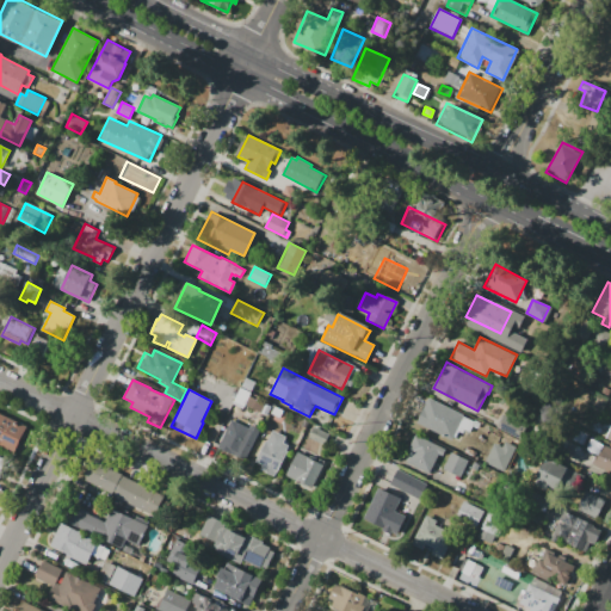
[(430,397),(464,415),(463,417),(475,423),(470,432),(464,430),(462,433),(458,432),(456,437),(454,436),(451,442),(417,424),(430,397)]
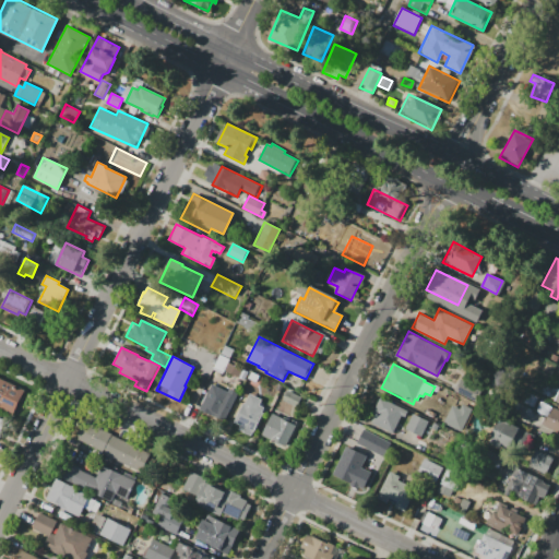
[(0,380),(28,394),(18,417),(0,408),(0,380)]
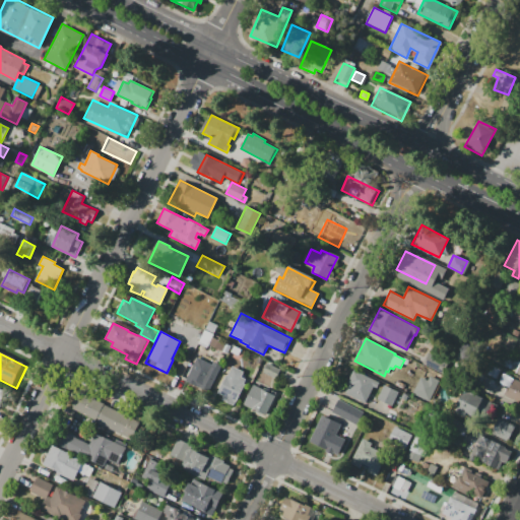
[(197,356),(216,367),(204,390),(185,381),(197,356)]
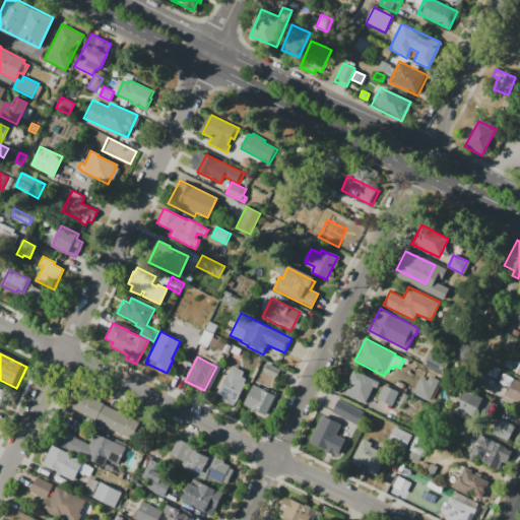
[(233,366),(238,369),(238,367),(245,371),(242,377),(248,380),(235,406),(221,399),(223,395),(218,393),(226,375),(228,375),(233,366)]
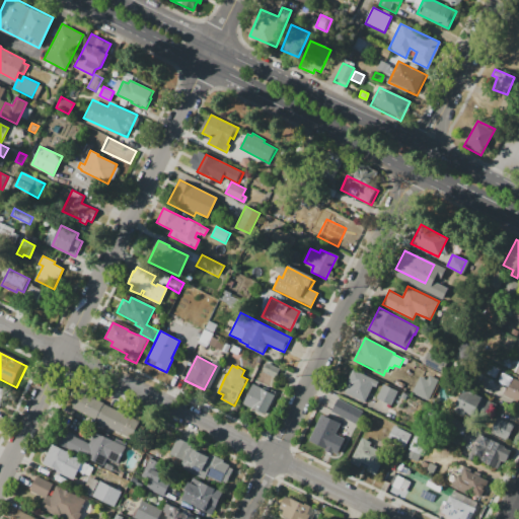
[(354,369),(379,381),(376,388),(371,385),(363,402),(345,392),(347,389),(344,387),(354,369)]
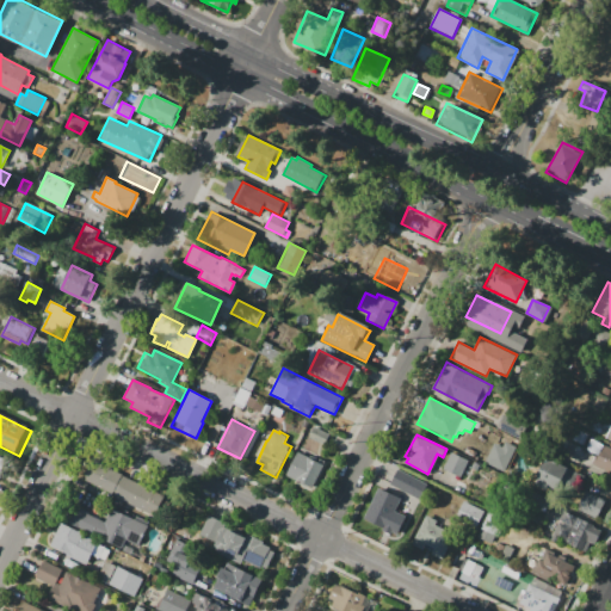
[(505,442),(518,448),(506,471),(486,462),(495,444),(503,448),(505,442)]
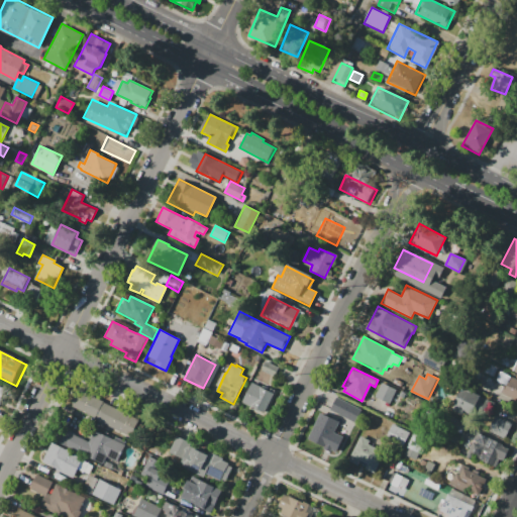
[(509,375),(516,378),(516,401),(500,393),(509,375)]
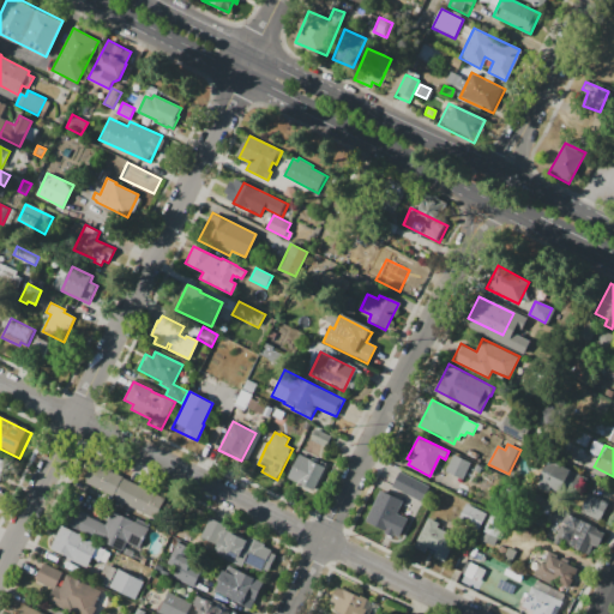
[(300,455),(326,468),(314,491),(288,477),(300,455)]
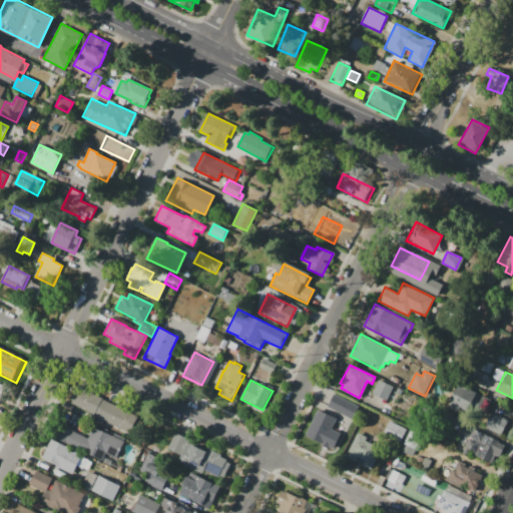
[(380,380),(394,387),(386,402),(372,395),(380,380)]
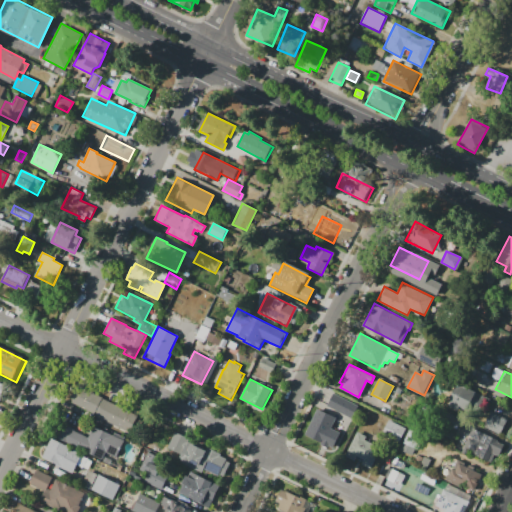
[(0,380),(10,385),(0,405),(0,380)]
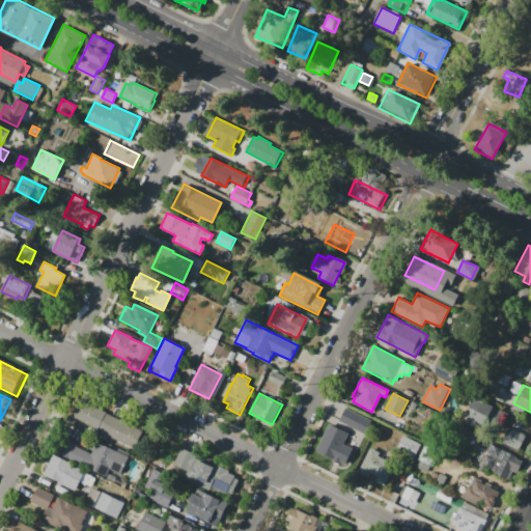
[(474,396),(511,415),(503,430),(487,422),(484,429),(476,425),(475,427),(465,421),(468,414),(466,413),(474,396)]
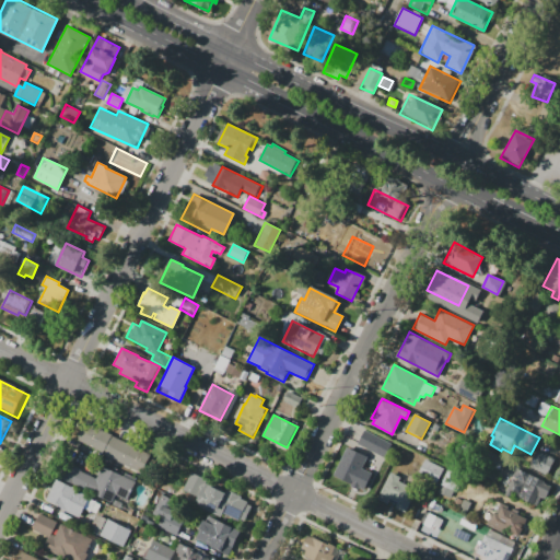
[(114,438),(144,453),(136,470),(105,455),(73,439),(81,421),(114,438)]
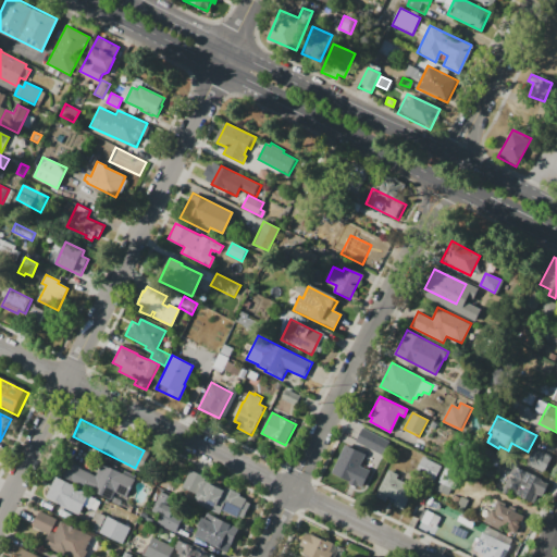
[(361,428),(390,442),(383,455),(355,441),(361,428)]
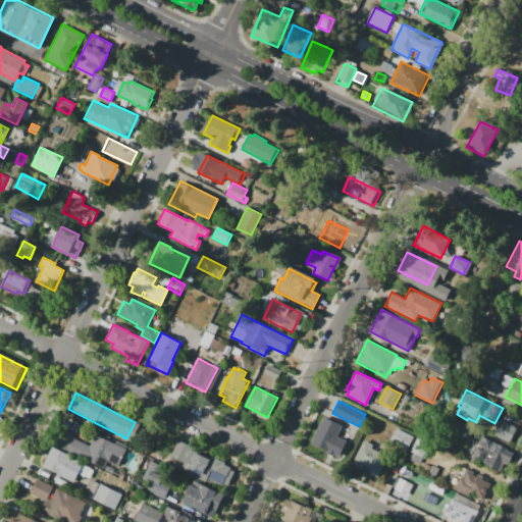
[(323,416),(343,425),(336,436),(347,441),(340,457),(321,448),(321,449),(310,442),(323,416)]
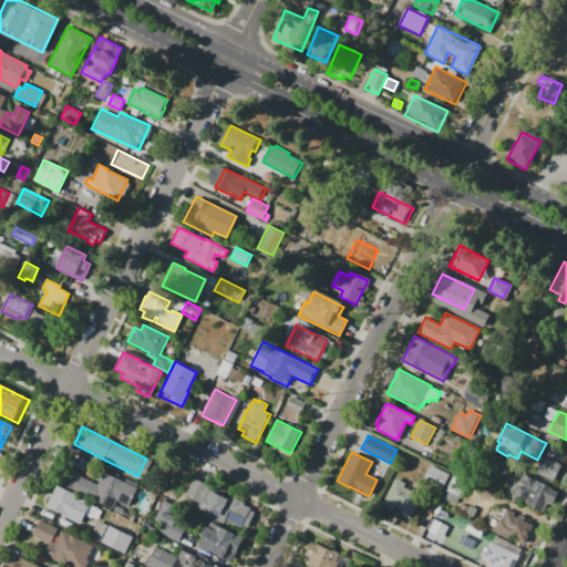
[(544,454),(563,463),(553,482),(535,473),(544,454)]
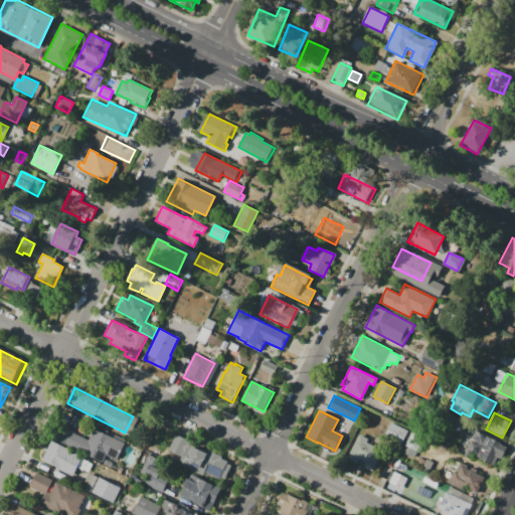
[(391,421),(409,431),(399,451),(381,442),(391,421)]
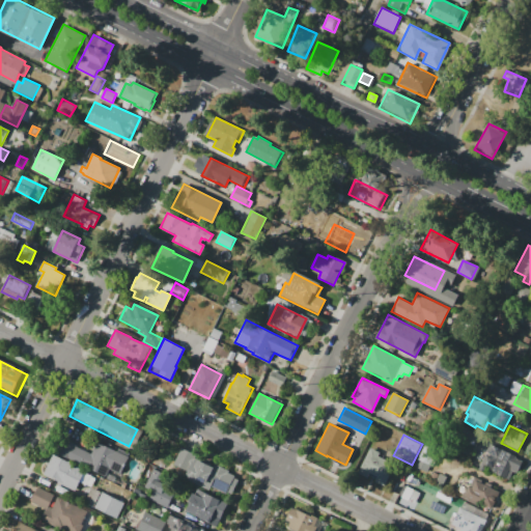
[(98,442),(130,458),(117,484),(53,453),(59,440),(91,455),(98,442)]
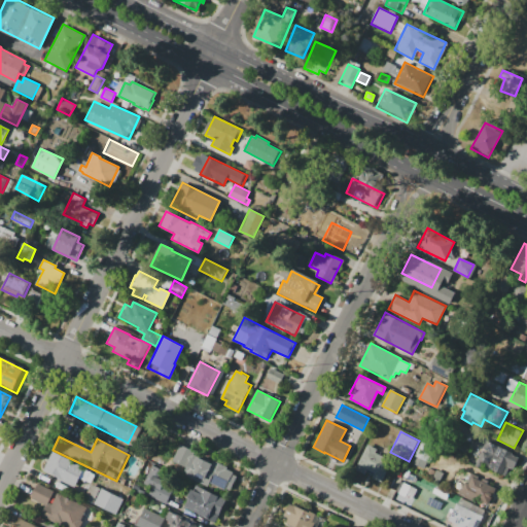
[(486,440),(520,456),(510,479),(483,466),(482,468),(475,465),(483,449),(481,449),(486,440)]
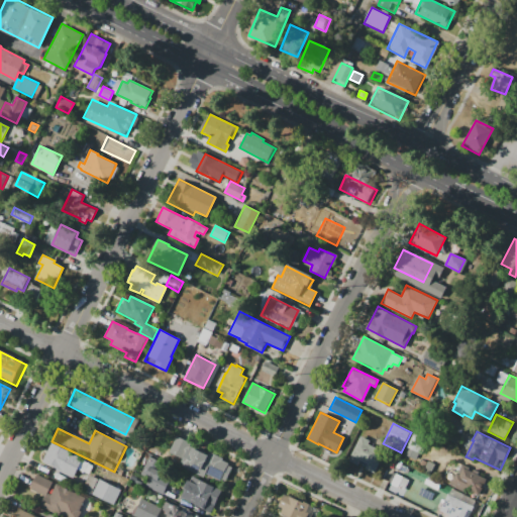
[(404,453),(415,432),(430,441),(426,450),(424,449),(421,454),(419,453),(416,459),(404,453)]
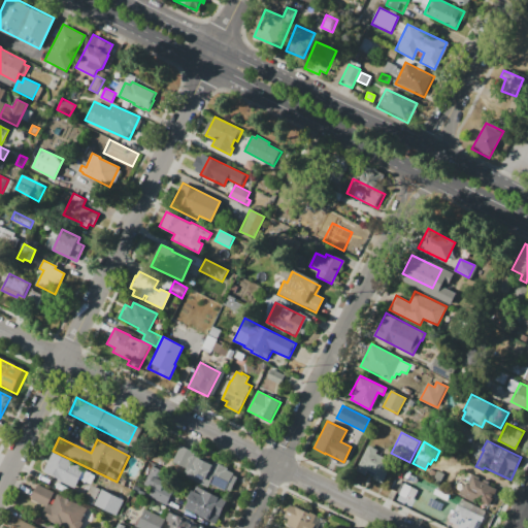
[(182,444),(195,452),(193,456),(187,469),(172,462),(182,444)]
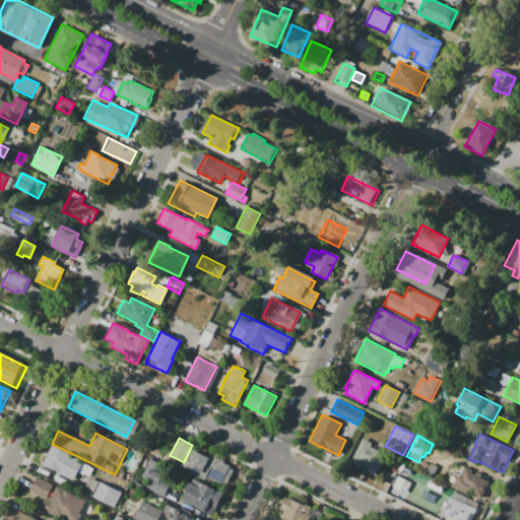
[(364,439),(373,443),(371,446),(387,454),(377,476),(351,463),(364,439)]
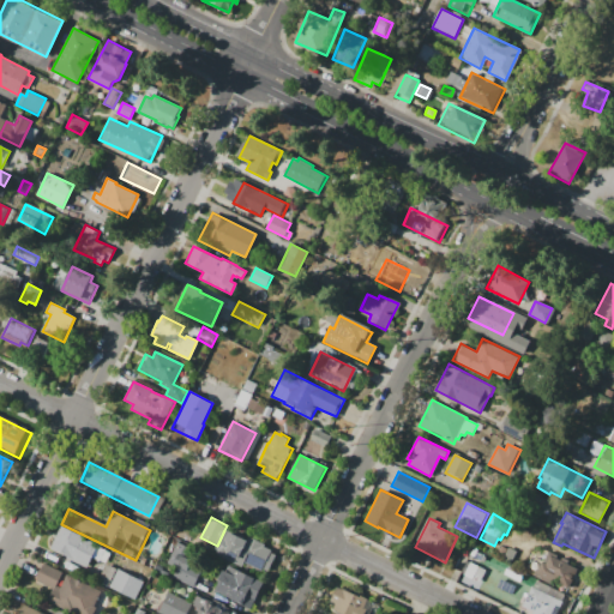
[(60,524),(103,546),(97,559),(94,557),(88,570),(48,549),(60,524)]
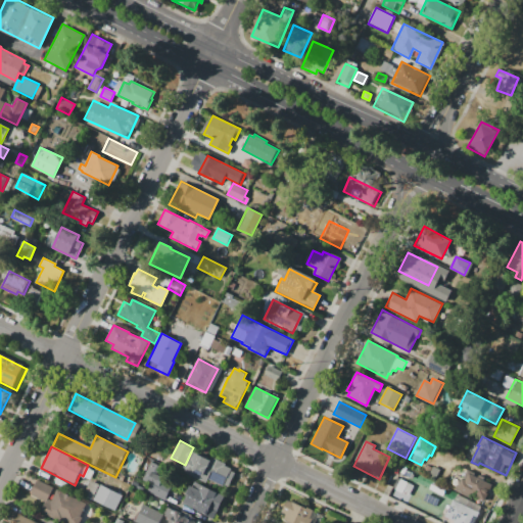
[(226,488),(184,468),(185,465),(191,452),(234,473),(226,488)]
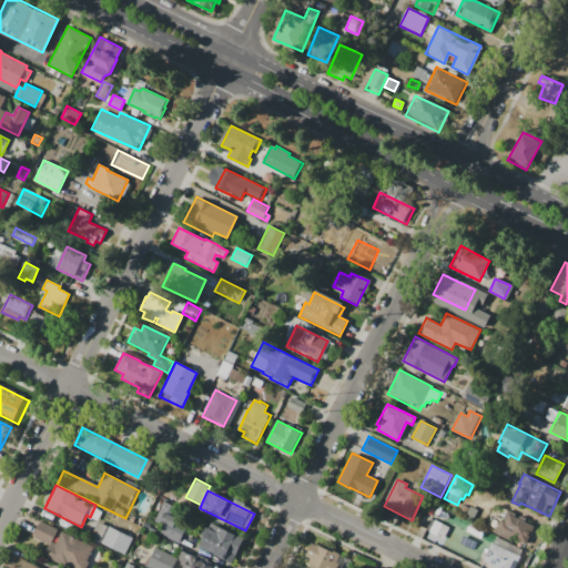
[(163,525),(154,520),(164,500),(183,509),(176,523),(188,527),(179,544),(159,534),(163,525)]
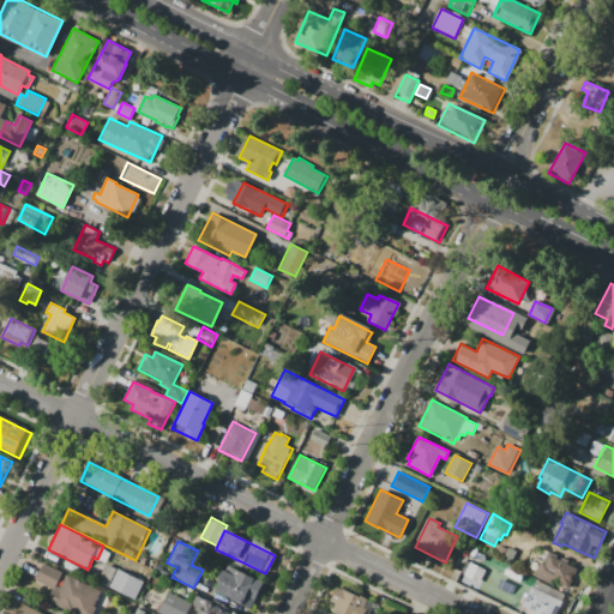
[(536,576),(569,588),(577,564),(545,552),(536,576)]
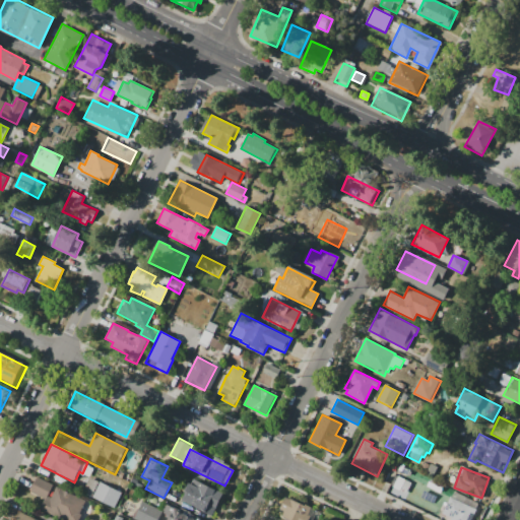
[(38,477),(54,485),(46,501),(29,493),(38,477)]
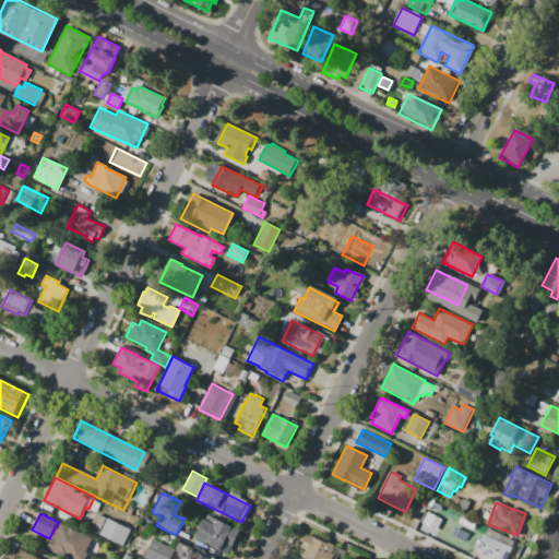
[(96,513),(132,532),(125,548),(87,531),(96,513)]
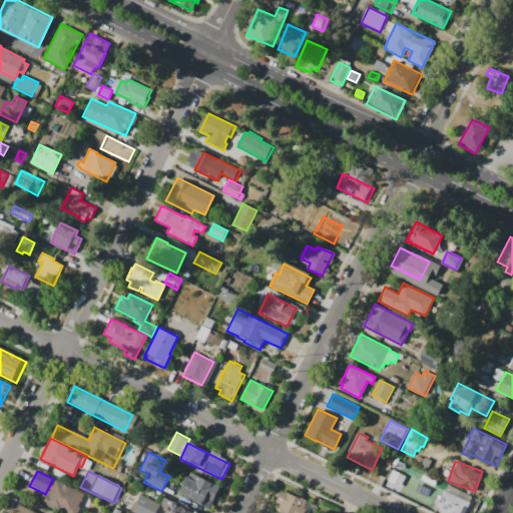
[(188,473),(219,488),(208,510),(177,495),(188,473)]
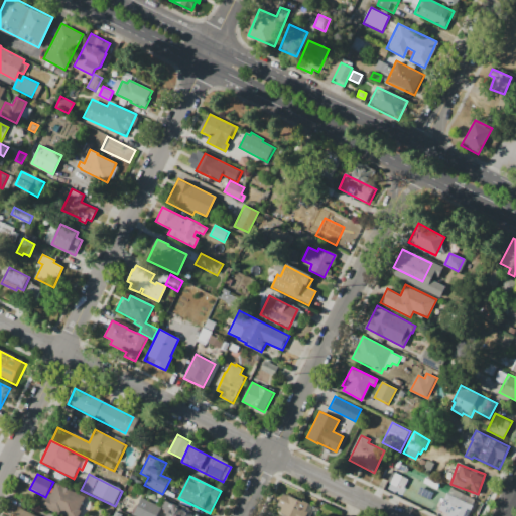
[(56,483),(88,498),(79,515),(68,515),(45,505),(56,483)]
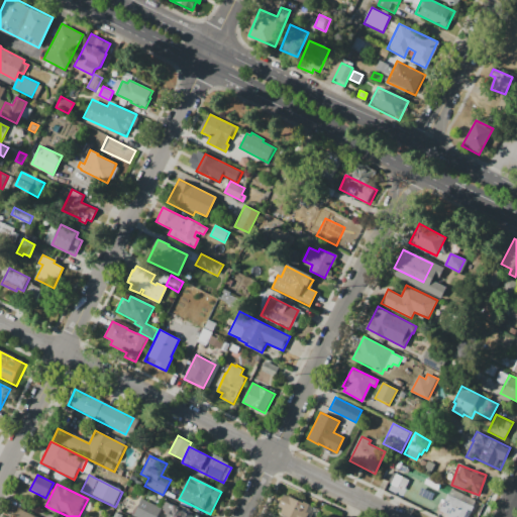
[(278,506),(285,493),(312,506),(306,516),(290,516),(280,512),(283,508),(278,506)]
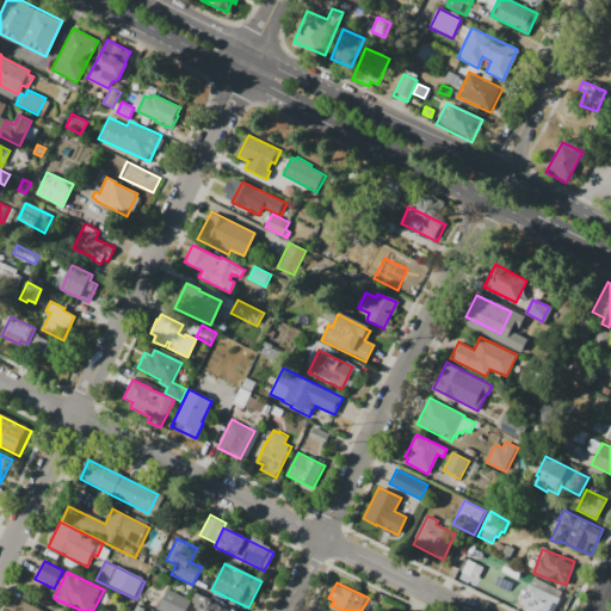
[(529,584),(560,599),(554,610),(528,610),(530,608),(519,603),(529,584)]
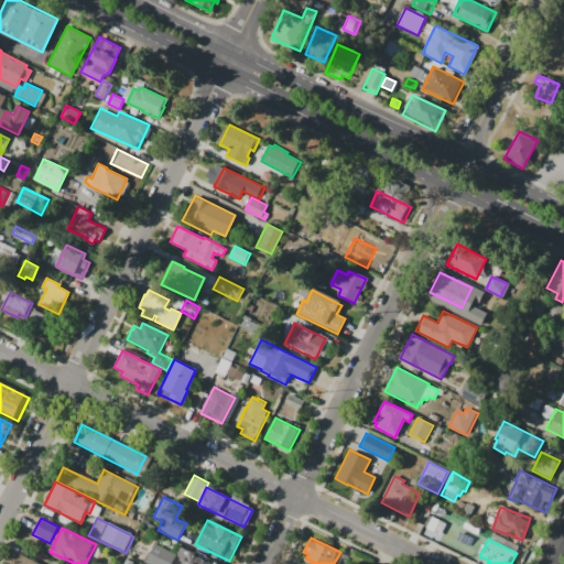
[(153,544),(177,556),(173,563),(145,563),(144,563),(153,544)]
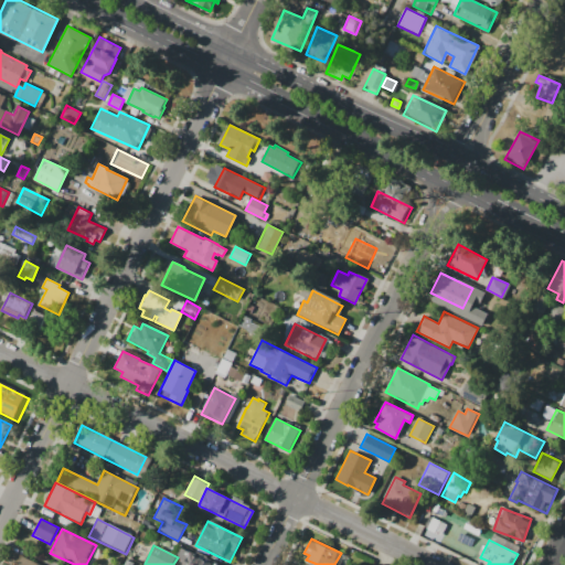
[(190,554),(198,557),(199,556),(203,558),(202,561),(211,564),(212,561),(216,563),(214,564),(219,564),(220,564),(221,564),(182,564),(187,557),(188,558),(190,554)]
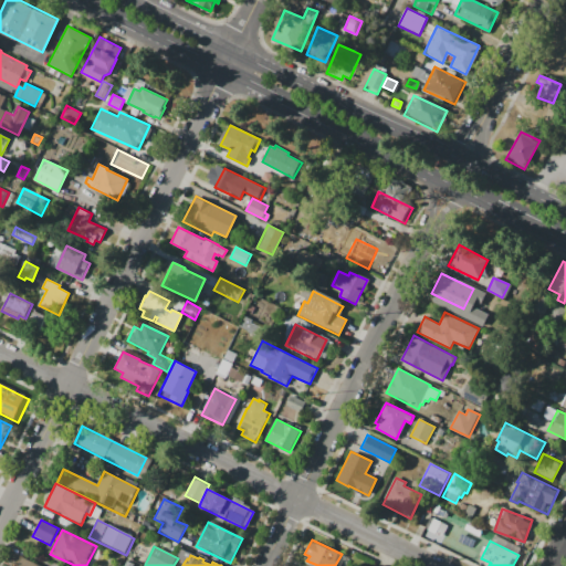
[(16,565),(21,556),(40,565),(16,565)]
